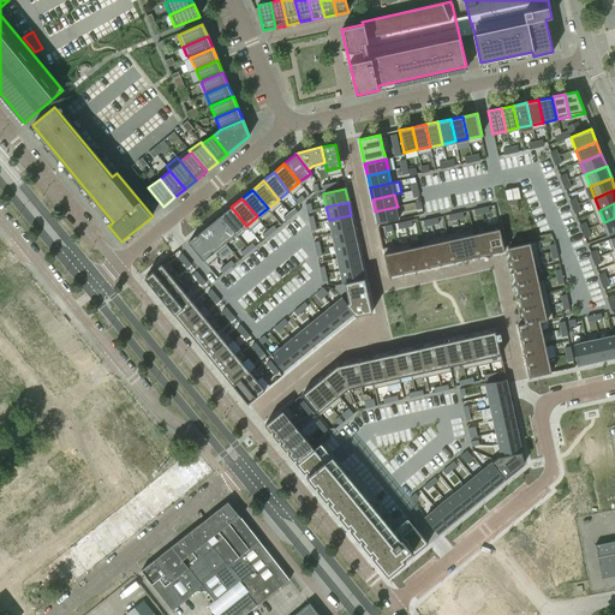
[(231,207),(221,215),(236,234),(246,226),(231,207)]
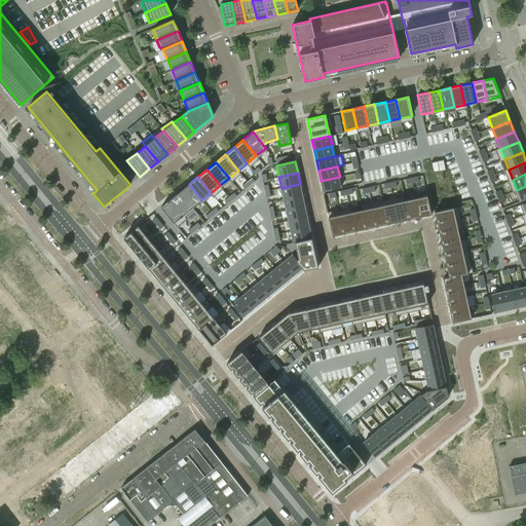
[(340,177),(321,181),(323,191),(342,187),(340,177)]
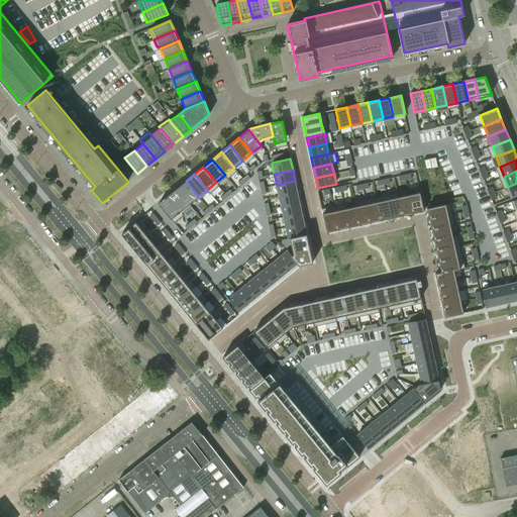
[(186,181),(177,189),(189,204),(198,197),(186,181)]
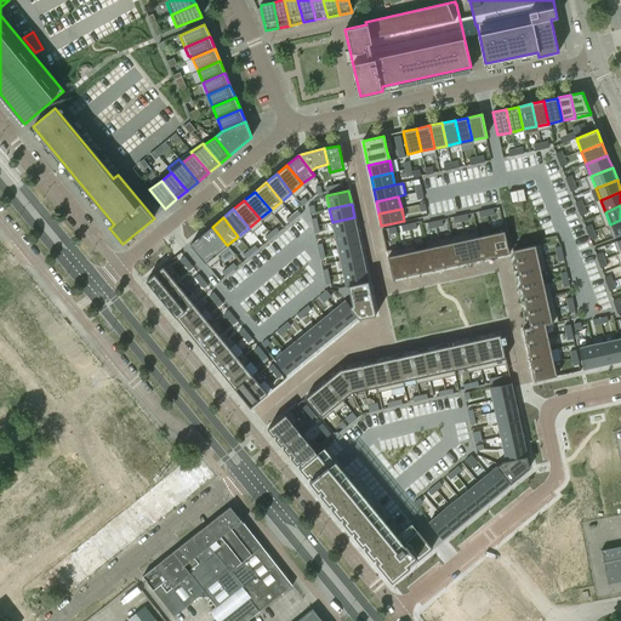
[(354,217),(332,222),(335,234),(357,229),(354,217)]
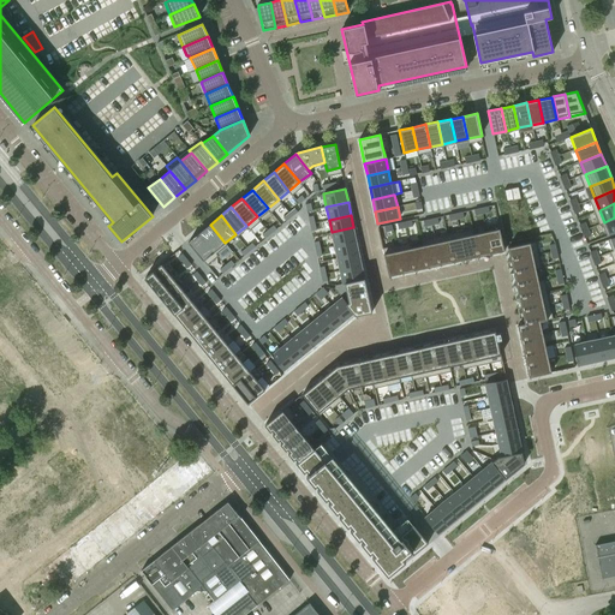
[(614,218),(604,222),(609,236),(614,232),(614,218)]
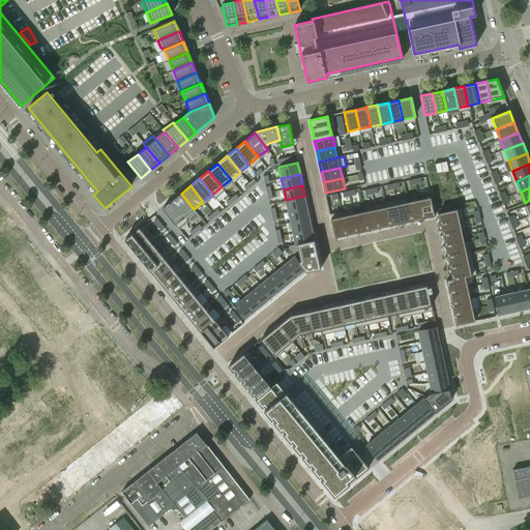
[(181,194),(172,201),(185,216),(194,209),(181,194)]
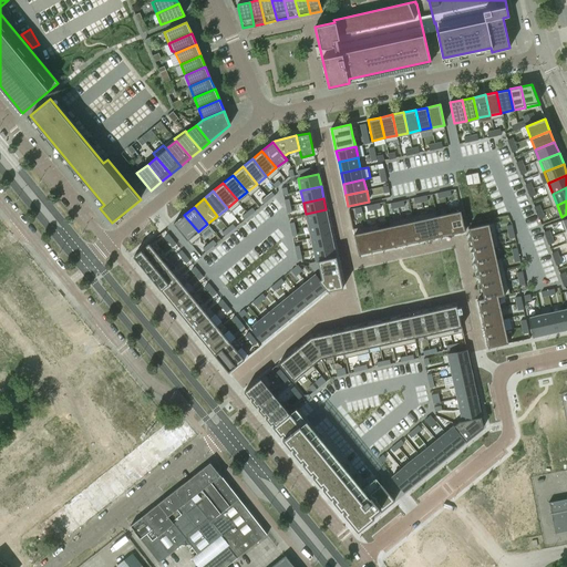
[(326,209),(306,214),(308,226),(329,222),(326,209)]
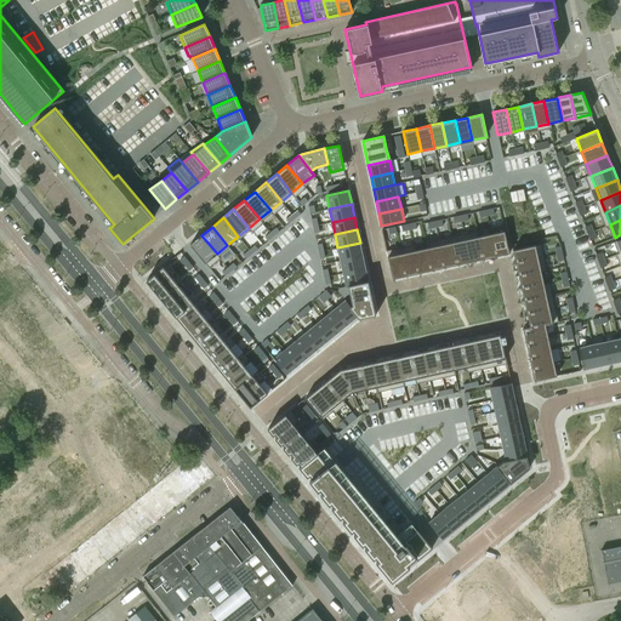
[(505,231),(491,234),(496,256),(510,254),(505,231)]
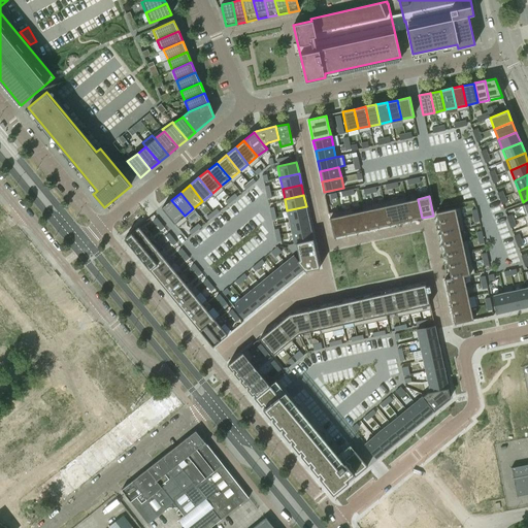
[(418,199),(406,201),(410,220),(422,218),(418,199)]
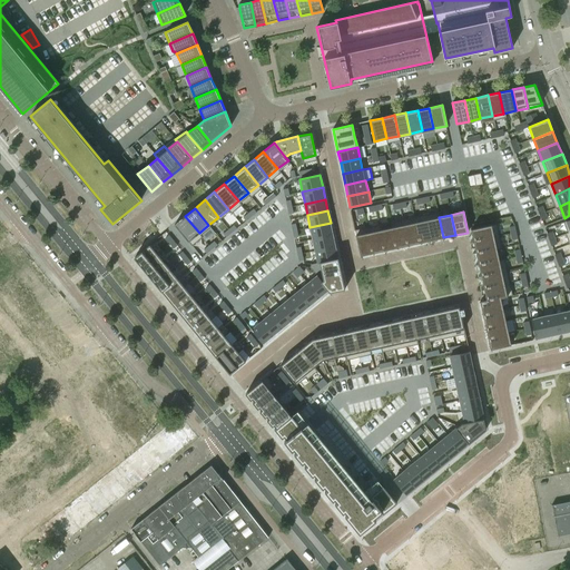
[(185,216),(175,224),(188,242),(199,233),(185,216)]
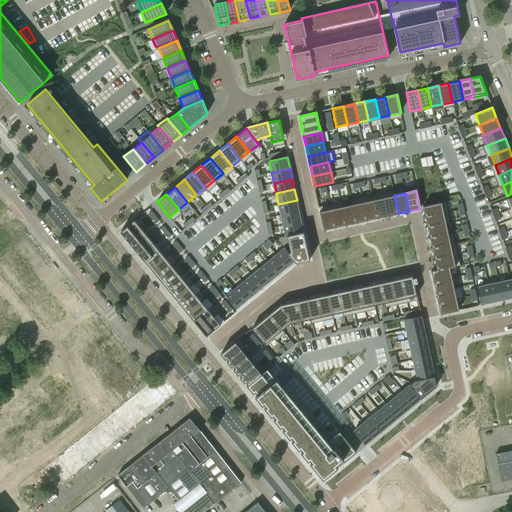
[(394,195),(384,197),(388,216),(398,213),(394,195)]
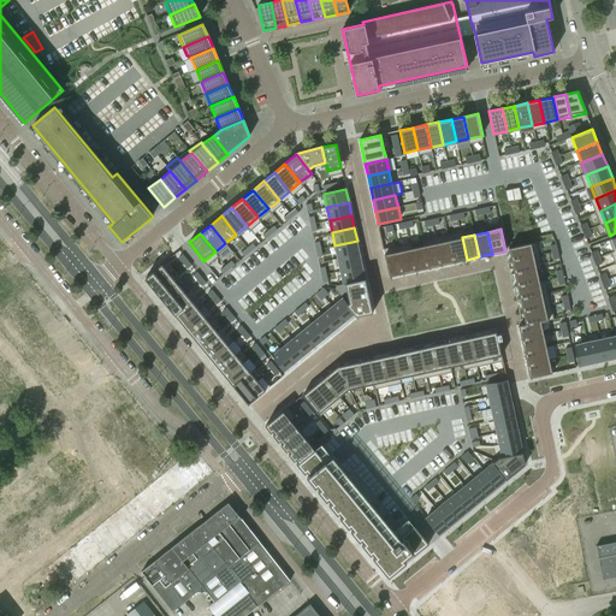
[(462,237),(449,241),(454,262),(467,260),(462,237)]
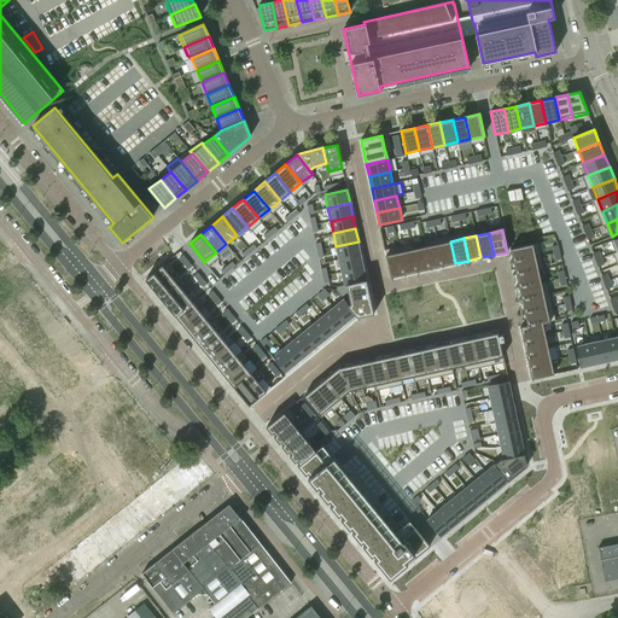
[(359,242),(336,246),(339,260),(361,255),(359,242)]
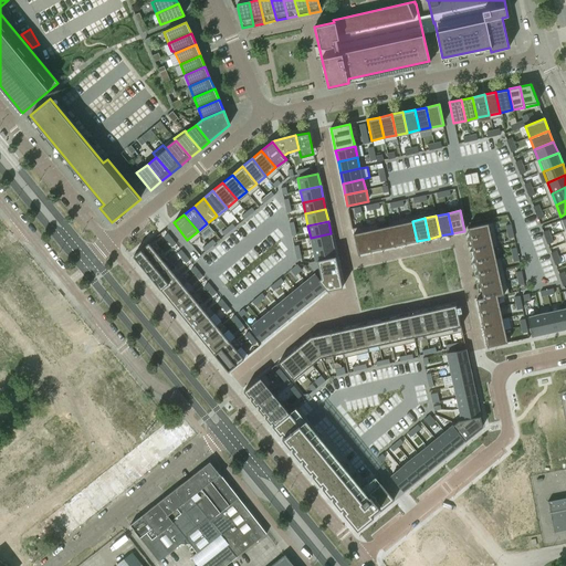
[(412,221),(401,223),(406,243),(417,241),(412,221)]
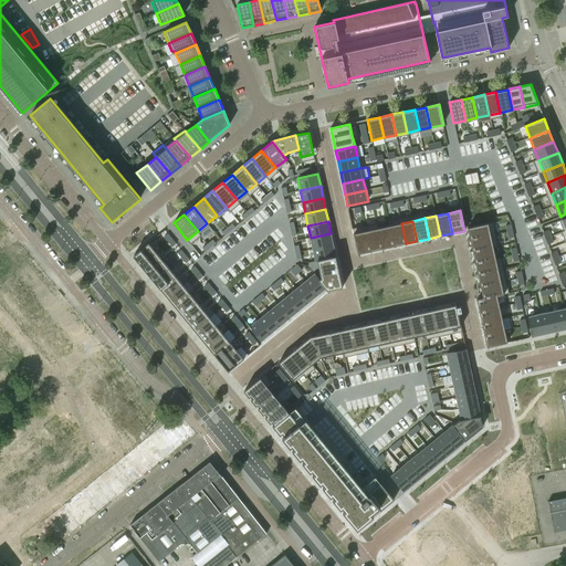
[(401,223),(389,226),(394,247),(406,243),(401,223)]
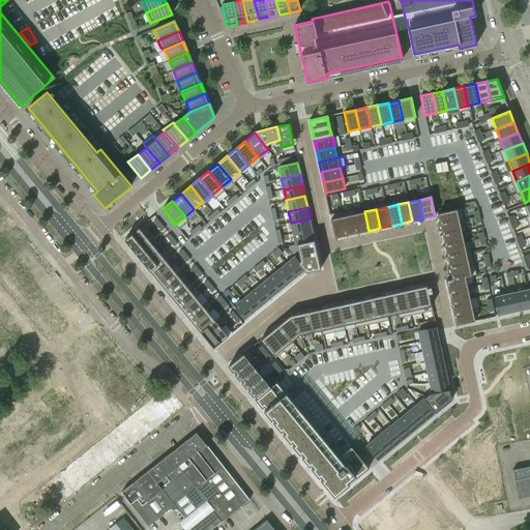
[(457,209),(438,213),(441,225),(460,221),(457,209)]
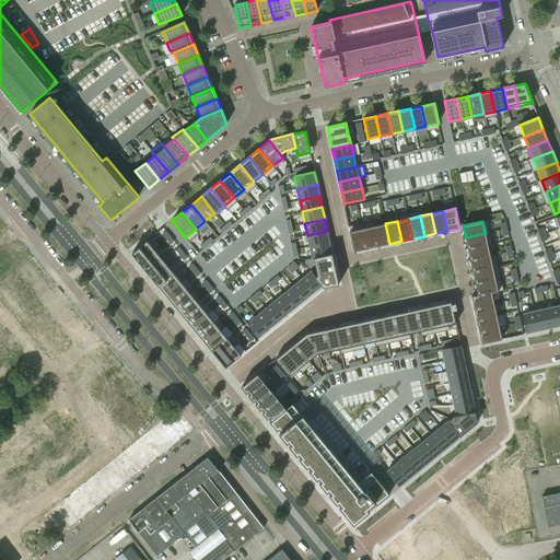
[(385,223),(374,226),(378,246),(389,244),(385,223)]
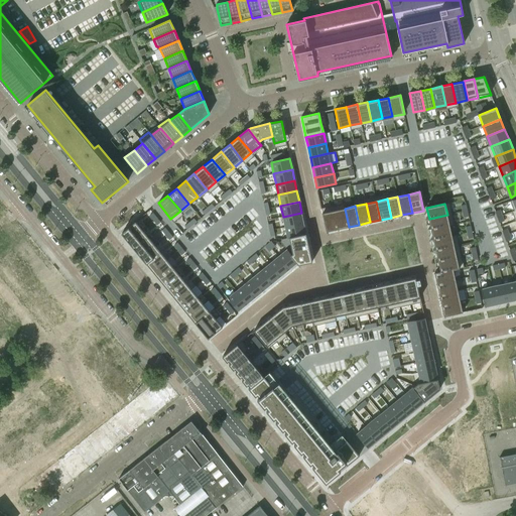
[(345,209),(334,211),(338,229),(349,227),(345,209)]
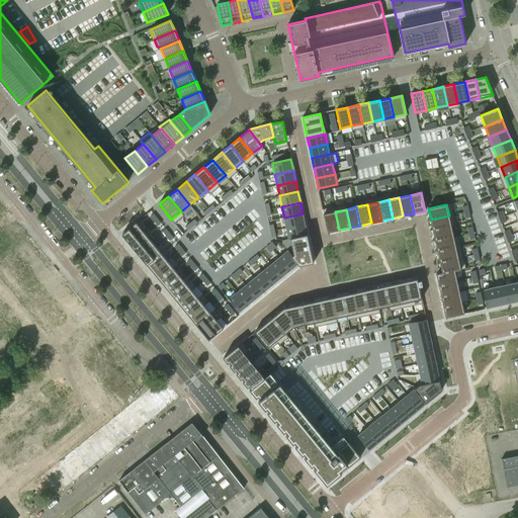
[(335,211),(324,213),(328,233),(339,230),(335,211)]
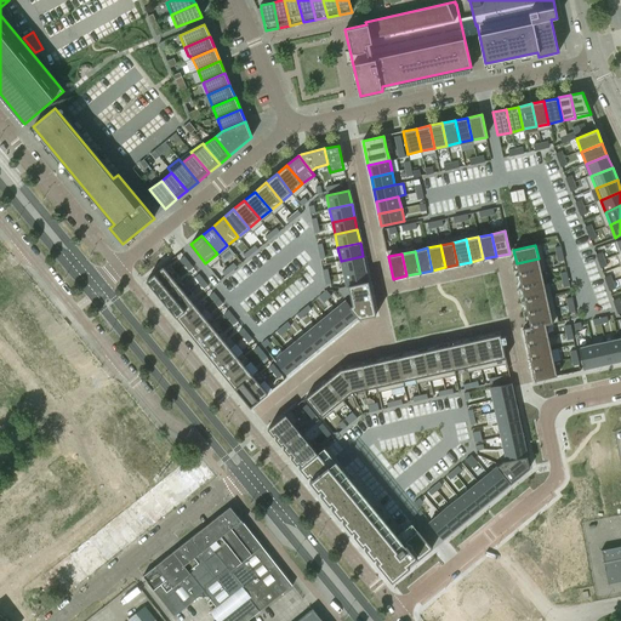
[(363,256),(341,261),(343,273),(365,268),(363,256)]
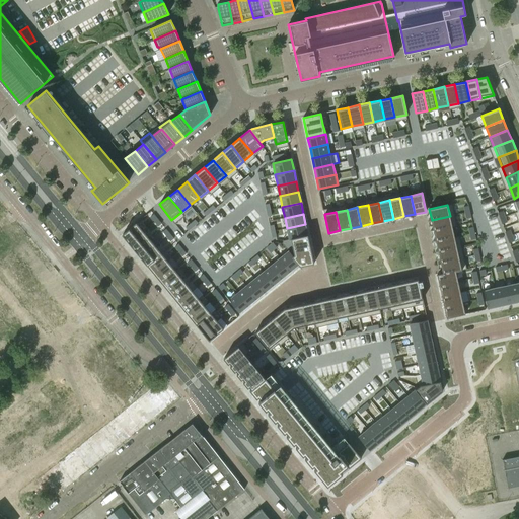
[(450,216),(432,220),(434,231),(452,227),(450,216)]
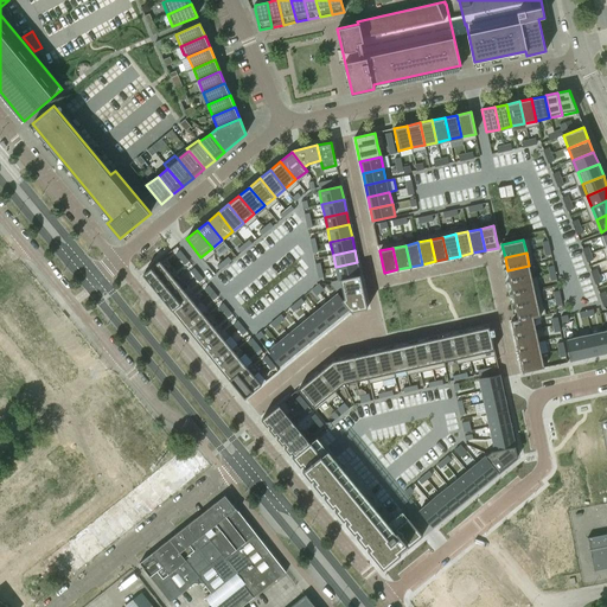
[(158,262),(141,275),(148,285),(165,270),(158,262)]
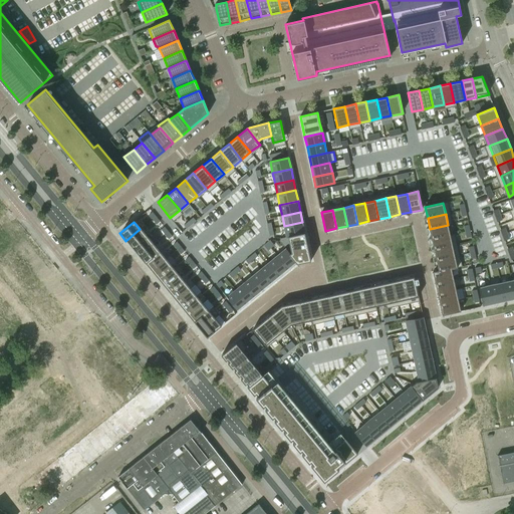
[(302,222),(284,226),(286,237),(288,237),(305,233),(302,222)]
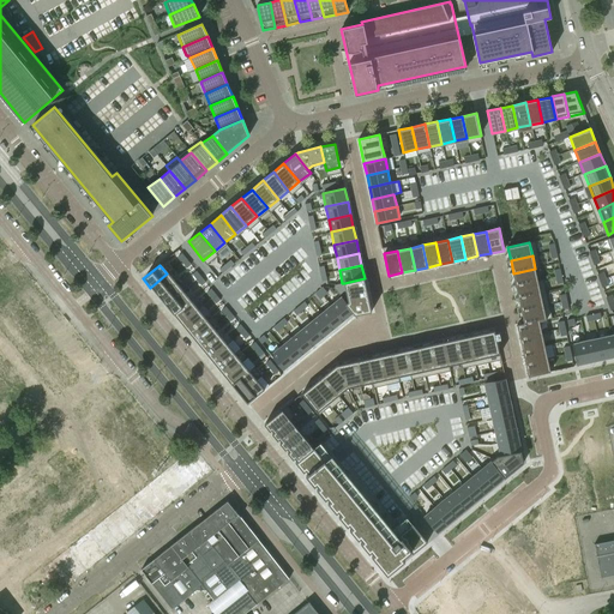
[(535,269),(513,274),(516,286),(539,281),(535,269)]
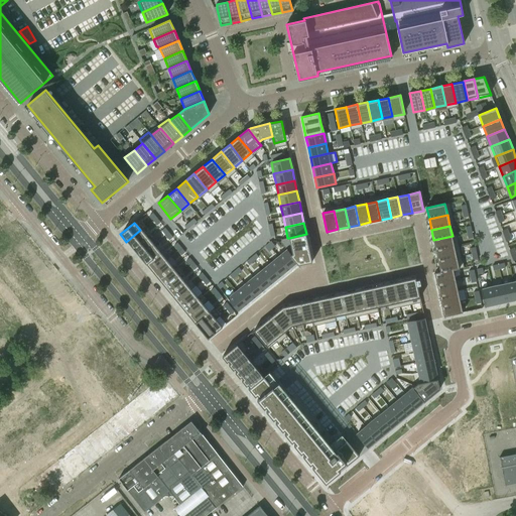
[(140,230),(126,242),(132,249),(147,237),(140,230)]
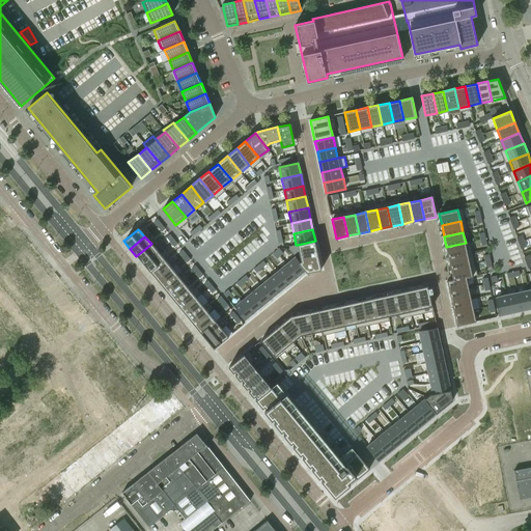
[(315,241),(298,245),(302,260),(300,262),(307,272),(308,272),(322,269),(315,241)]
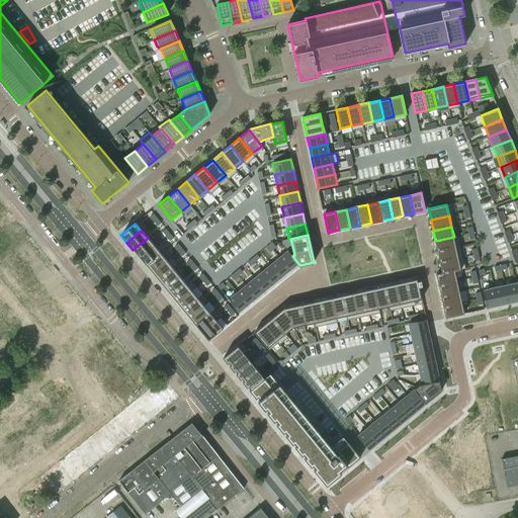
[(454,237),(435,241),(437,252),(456,248),(454,237)]
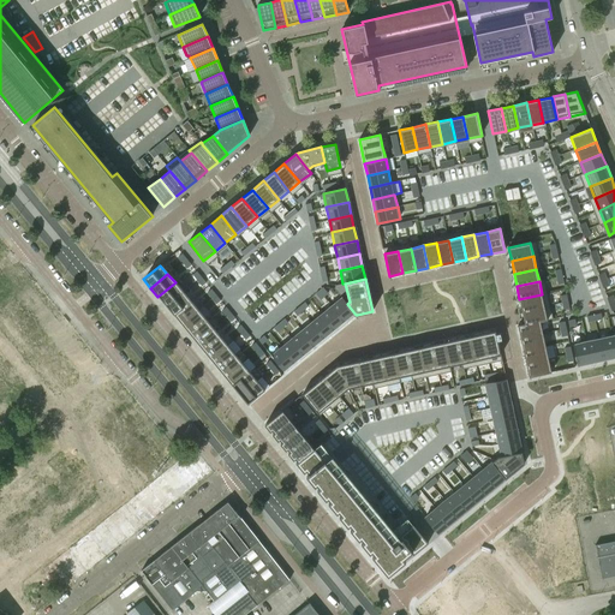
[(175,282),(157,297),(166,305),(183,292),(175,282)]
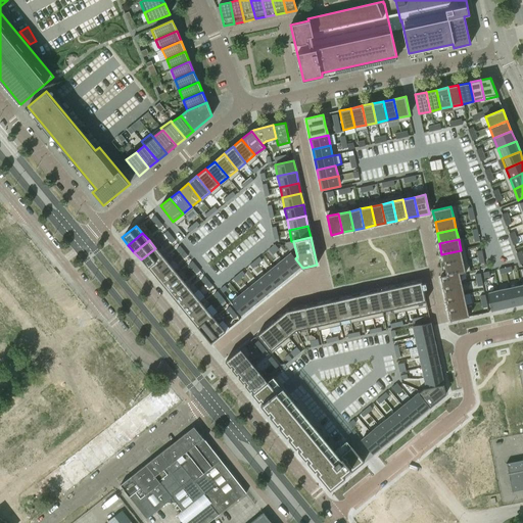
[(285,242),(285,245),(291,253),(295,258),(297,256),(293,241),(291,241),(285,242)]
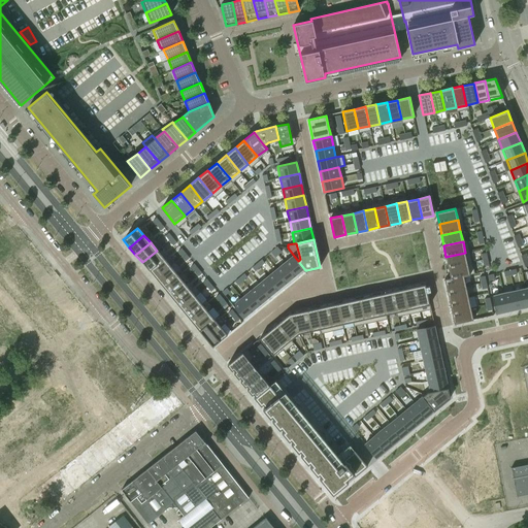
[(157,251),(142,262),(149,270),(163,258),(157,251)]
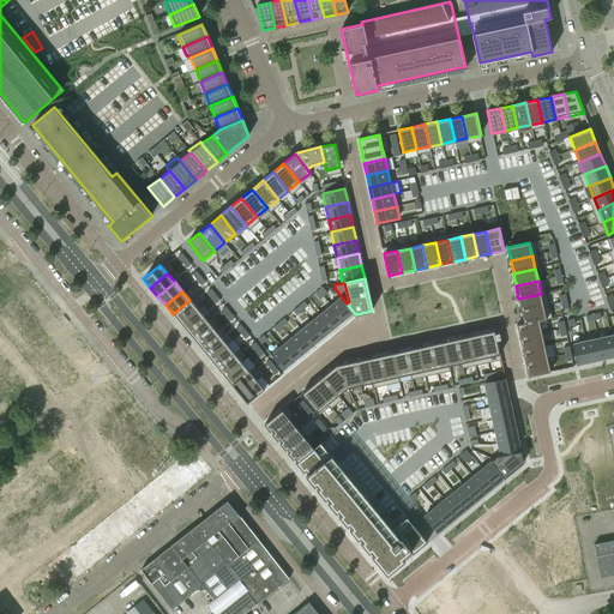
[(541,294),(518,299),(522,311),(543,306),(541,294)]
